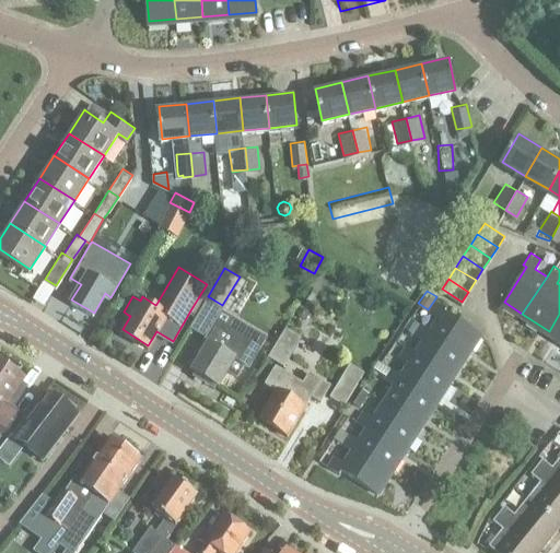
[(44,295),(34,310),(44,317),(54,301),(44,295)]
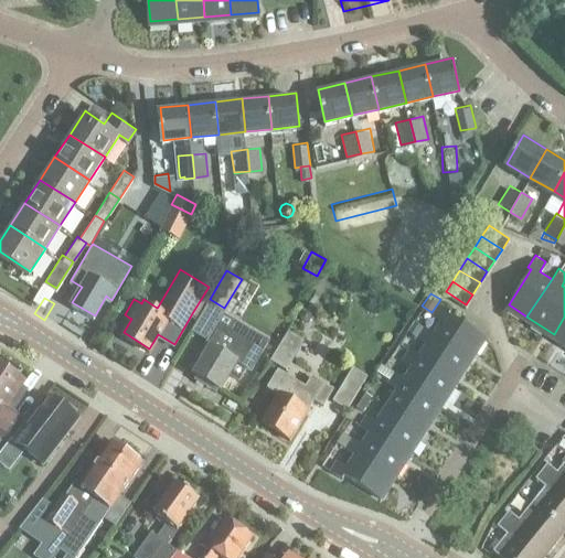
[(439,301),(432,312),(444,320),(436,332),(434,335),(469,357),(483,335),(477,331),(458,319),(448,312),(451,309),(439,301)]
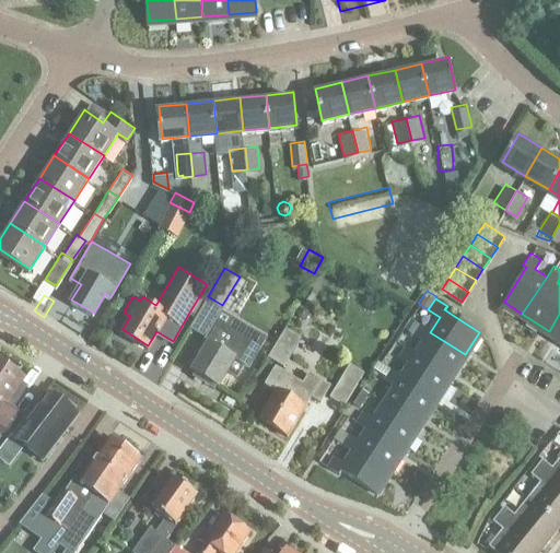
[(298,313),(302,316),(306,315),(310,312),(308,306),(304,304),(300,305),(298,308),(298,313)]
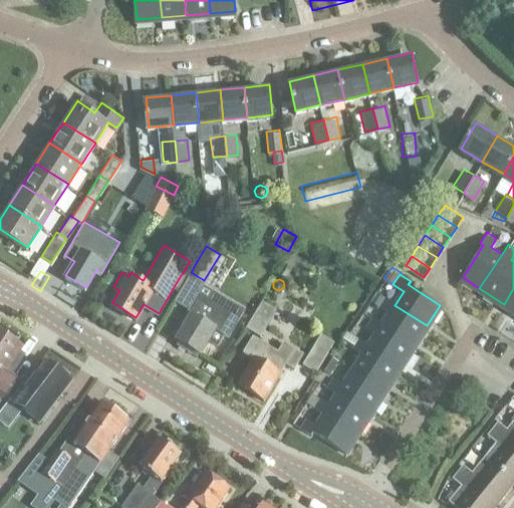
[(191,313),(176,337),(179,339),(180,339),(178,342),(188,348),(191,346),(199,351),(201,352),(209,338),(218,343),(224,332),(228,335),(229,333),(245,306),(212,288),(203,282),(191,302),(186,311),(191,313)]
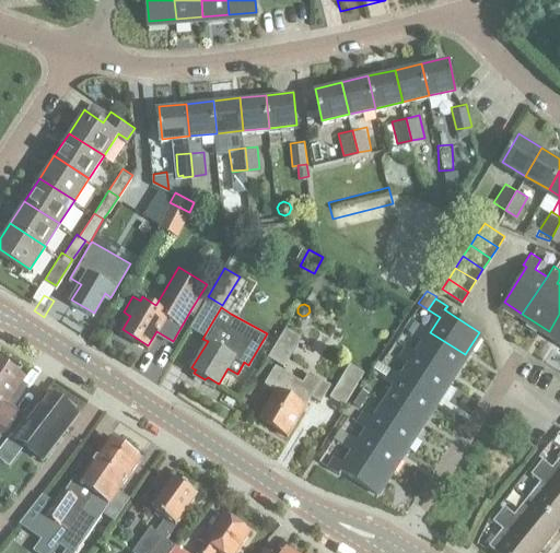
[(559,314),(549,331),(559,338),(559,314)]
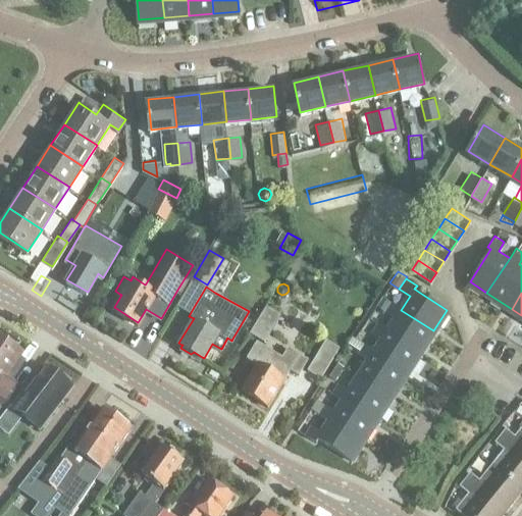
[(392,300),(382,294),(376,303),(385,309),(392,300)]
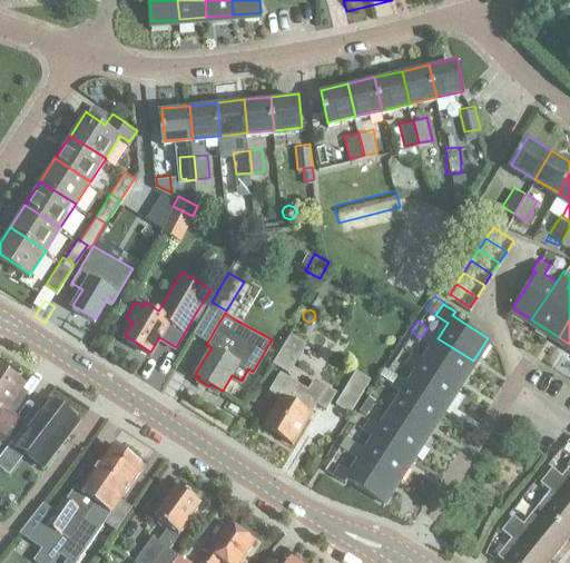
[(421,337),(433,345),(425,357),(423,361),(459,384),(473,361),(438,338),(440,335),(428,327),(421,337)]
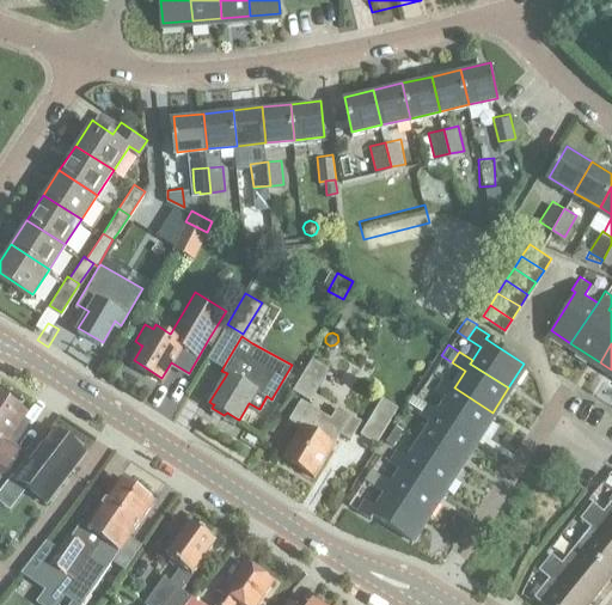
[(295,383),(293,386),(310,397),(320,380),(303,371),(295,383)]
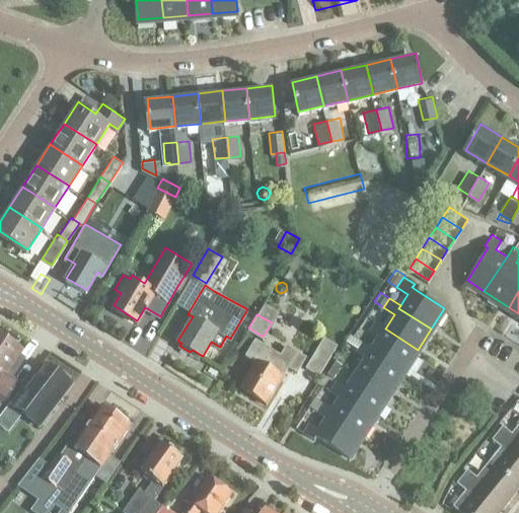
[(375,318),(369,327),(381,336),(373,347),(371,350),(403,370),(418,350),(385,328),(387,325),(375,318)]
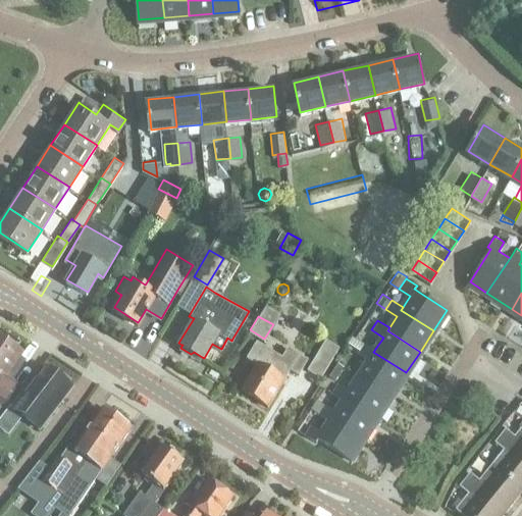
[(0,353),(9,340),(0,333),(0,353)]
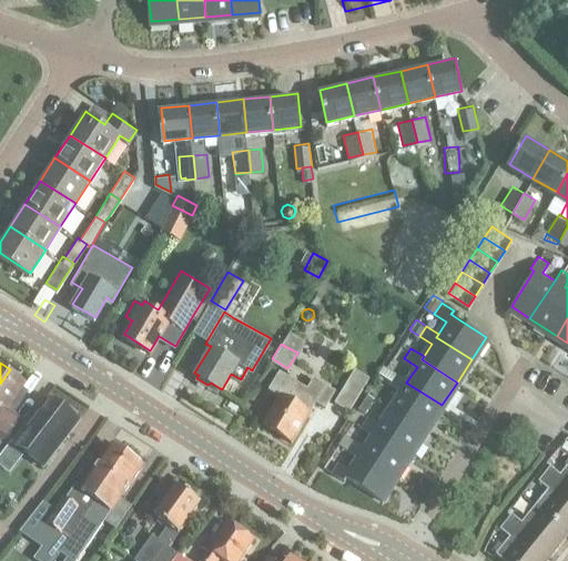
[(355,366),(337,395),(334,399),(350,408),(369,375),(355,366)]
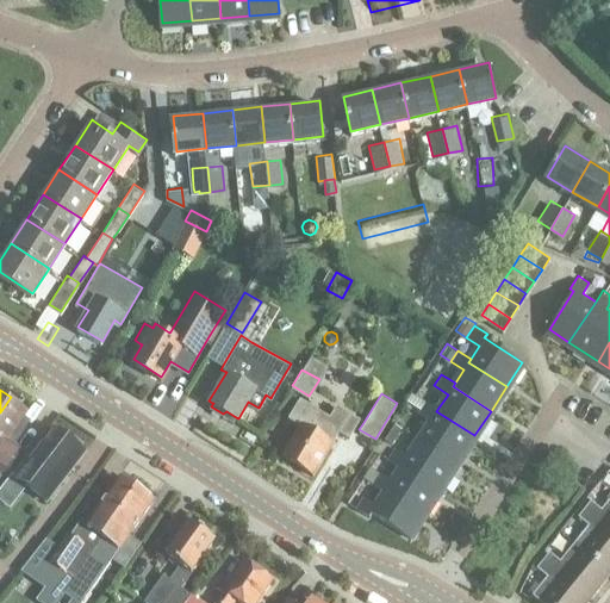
[(287,415),(300,423),(282,453),(313,472),(332,440),(340,429),(349,435),(360,416),(337,402),(330,414),(300,395),(287,415)]
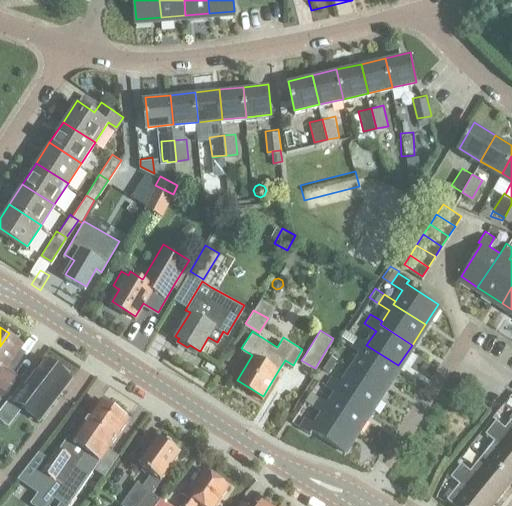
[(0,397),(2,395),(4,396),(19,372),(12,368),(25,349),(20,346),(23,342),(9,333),(0,346),(0,397)]
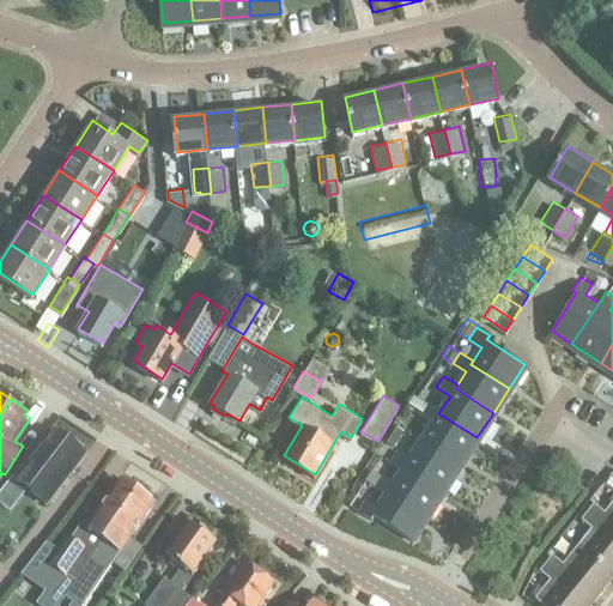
[(428,400),(420,412),(434,420),(423,437),(461,462),(477,437),(438,413),(441,410),(428,400)]
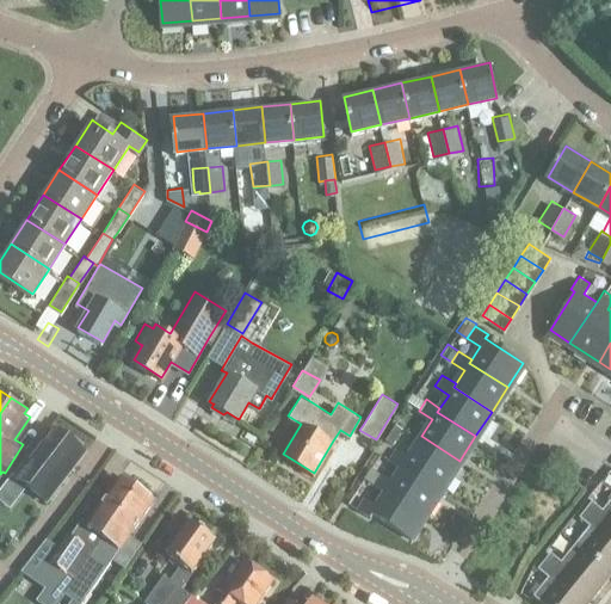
[(394,420),(384,436),(393,441),(402,426),(394,420)]
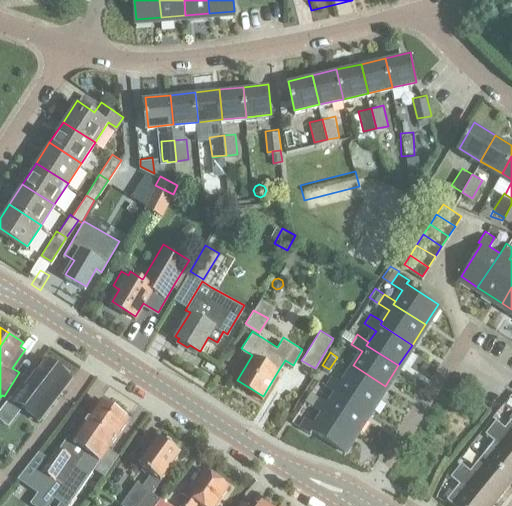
[(45,356),(15,397),(40,416),(71,376),(45,356)]
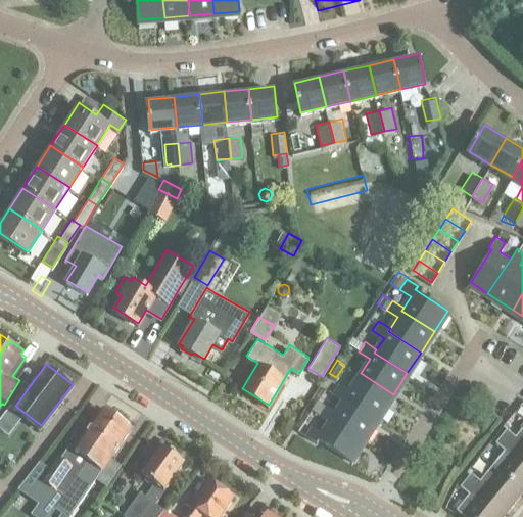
[(338,381),(332,391),(344,400),(347,394),(380,415),(393,394),(361,373),(350,389),(338,381)]
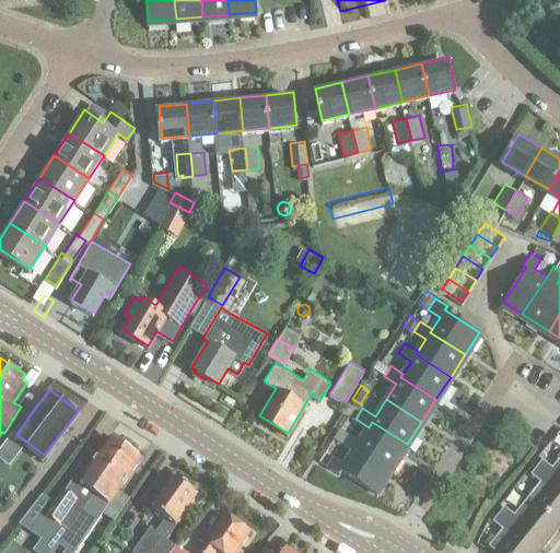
[(342,440),(341,442),(354,449),(358,444),(393,467),(407,444),(372,422),(369,427),(361,438),(349,431),(342,440)]
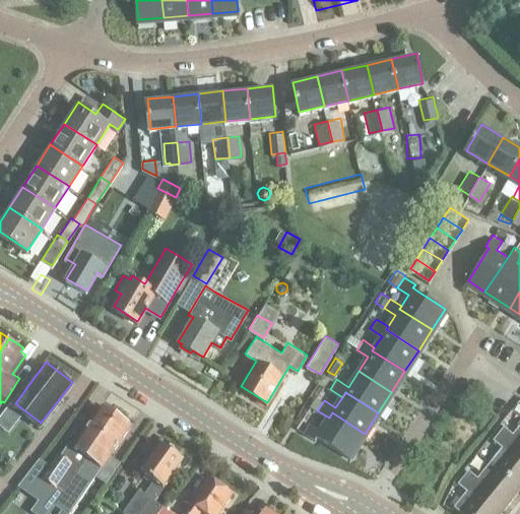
[(316,395),(311,404),(318,409),(324,400),(316,395)]
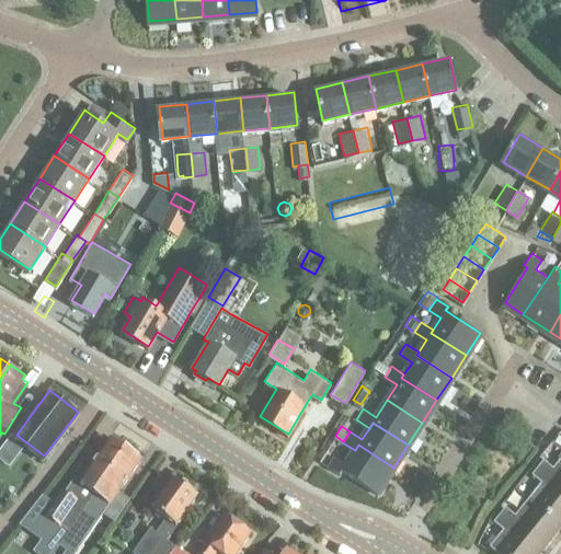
[(73,474),(46,515),(68,530),(87,501),(94,492),(126,443),(123,441),(124,440),(116,434),(114,436),(111,434),(79,479),(73,474)]
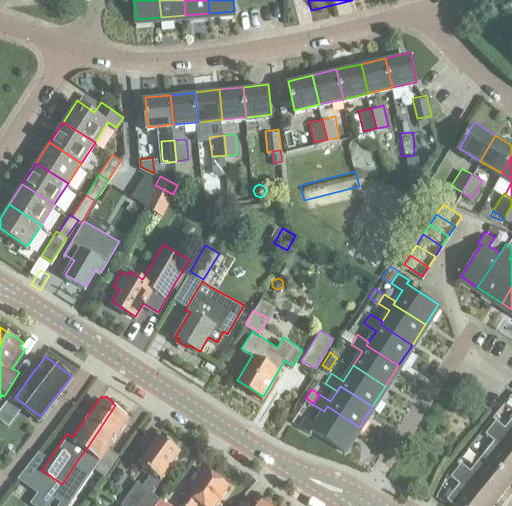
[(86,449),(100,458),(109,446),(130,416),(128,415),(125,413),(127,411),(119,406),(118,408),(115,405),(86,449)]
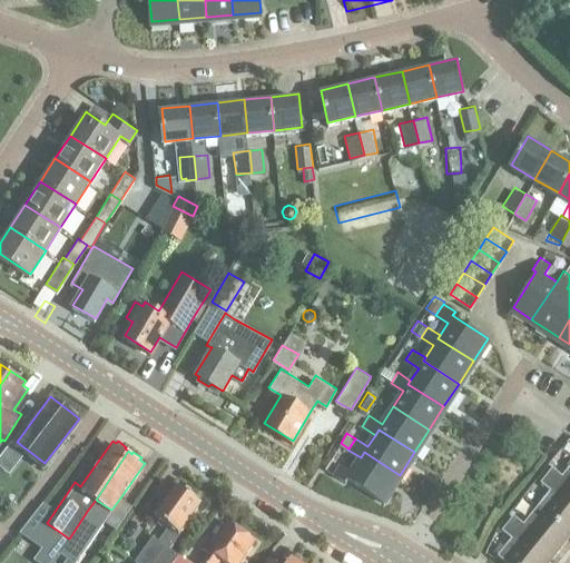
[(361,457),(353,468),(341,462),(335,471),(346,478),(349,475),(385,497),(400,475),(364,452),(361,457)]
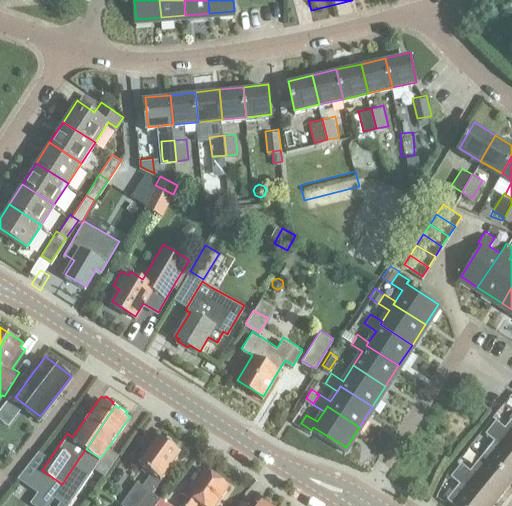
[(511,414),(505,424),(496,417),(493,421),(511,436),(511,414)]
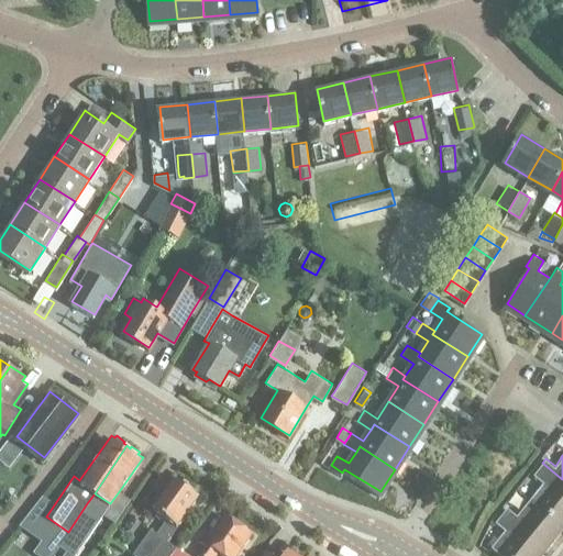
[(543,480),(532,493),(562,516),(562,479),(542,463),(533,473),(543,480)]
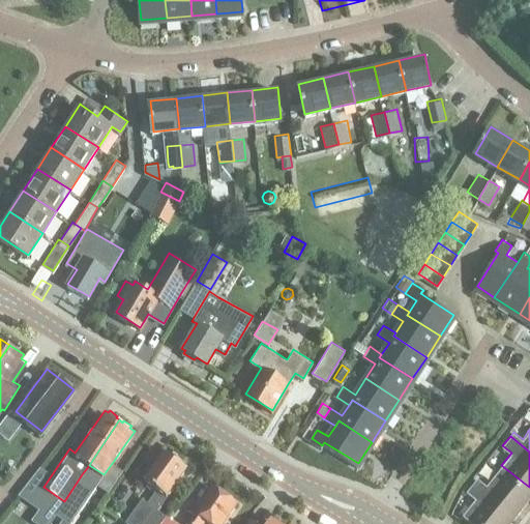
[(143,478),(156,488),(148,499),(142,495),(125,520),(130,523),(159,523),(169,514),(157,506),(166,495),(186,465),(164,449),(143,478)]
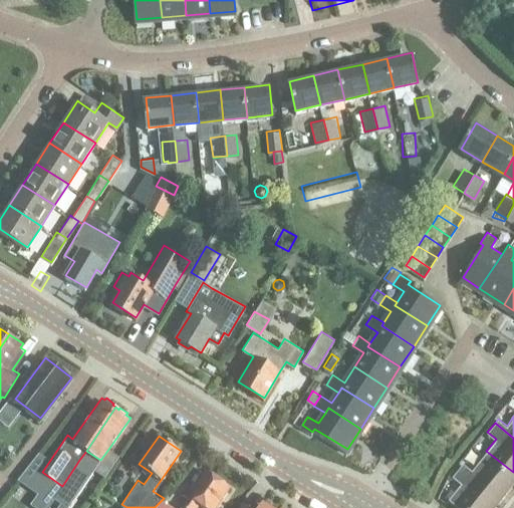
[(109,448),(100,460),(94,469),(104,476),(119,455),(109,448)]
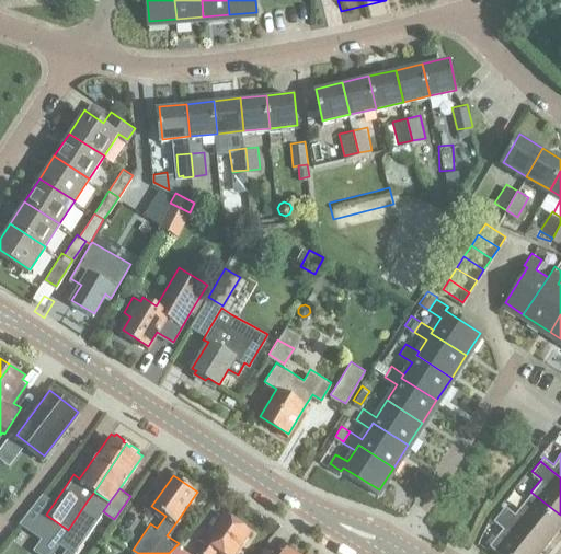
[(66,531),(58,542),(66,546),(75,552),(103,511),(110,501),(94,492),(87,501),(68,530),(67,531),(66,531)]
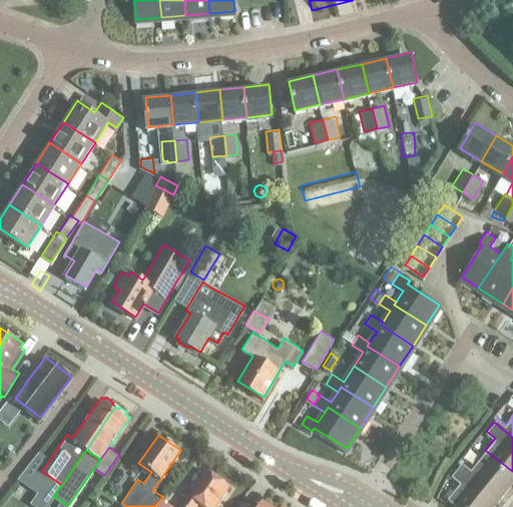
[(462,461),(460,463),(498,494),(502,489),(504,490),(512,478),(512,471),(485,450),(471,468),(462,461)]
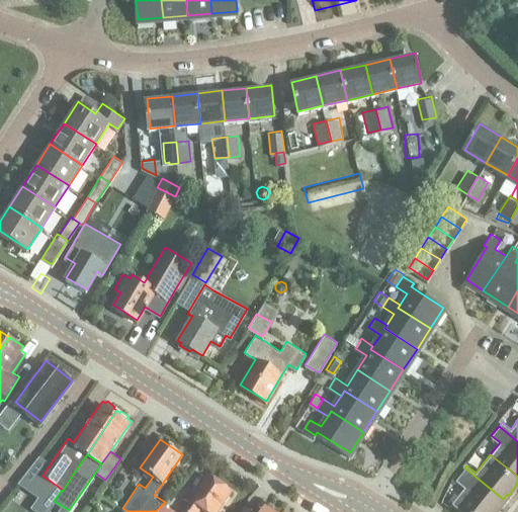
[(492,511),(503,499),(464,467),(455,479),(464,486),(452,501),(464,511),(492,511)]
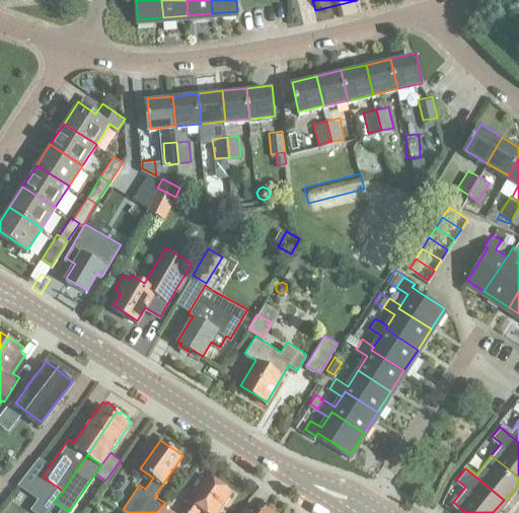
[(190,500),(181,509),(187,512),(198,512),(202,508),(208,512),(216,512),(232,491),(207,473),(190,500)]
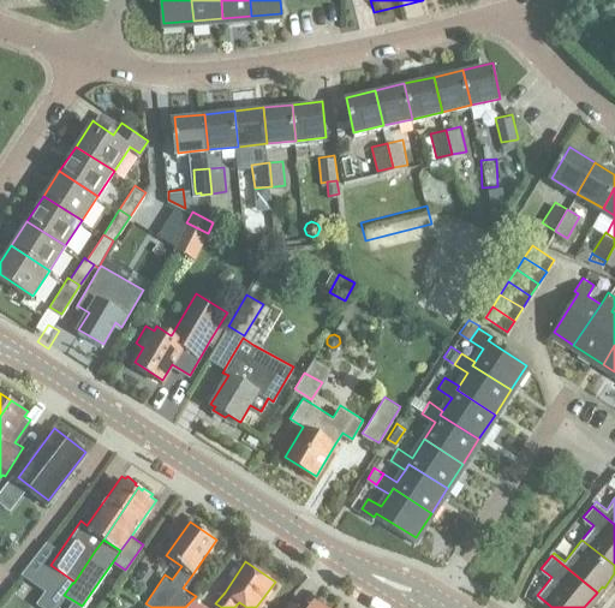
[(213,607),(196,596),(185,607),(213,607)]
